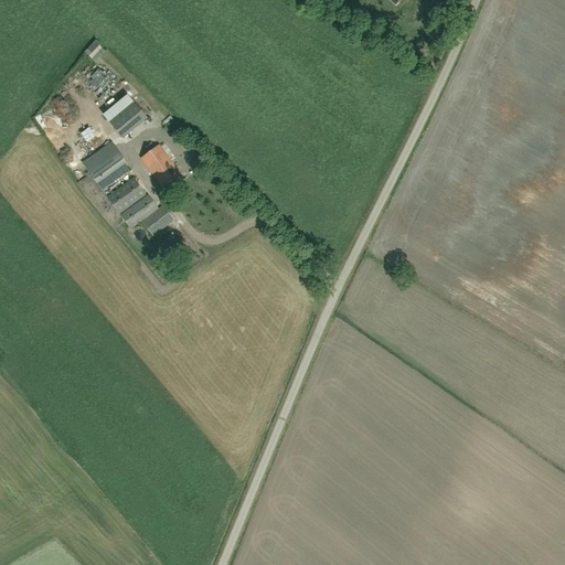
[(110,123),(124,138),(148,118),(135,102),(110,123)]
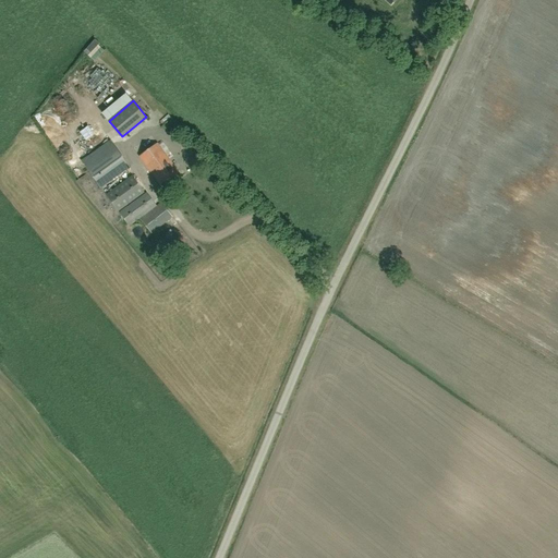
[(101,189),(130,169),(110,141),(82,161),(101,189)]
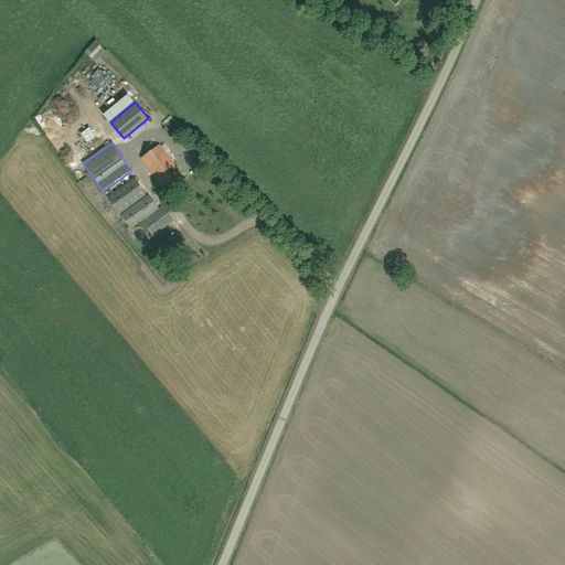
[(164,192),(183,179),(159,146),(141,159),(164,192)]
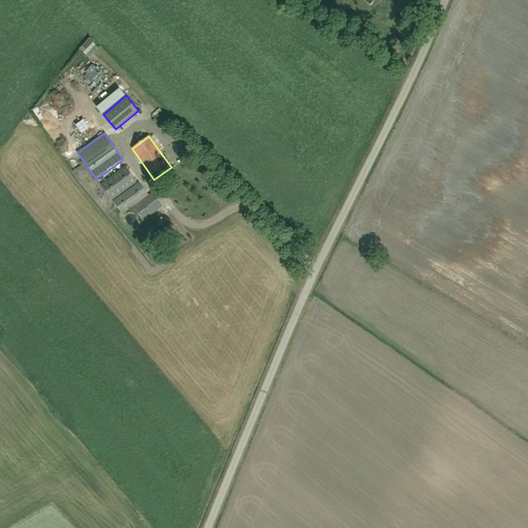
[(111,200),(136,183),(125,167),(100,185),(111,200)]
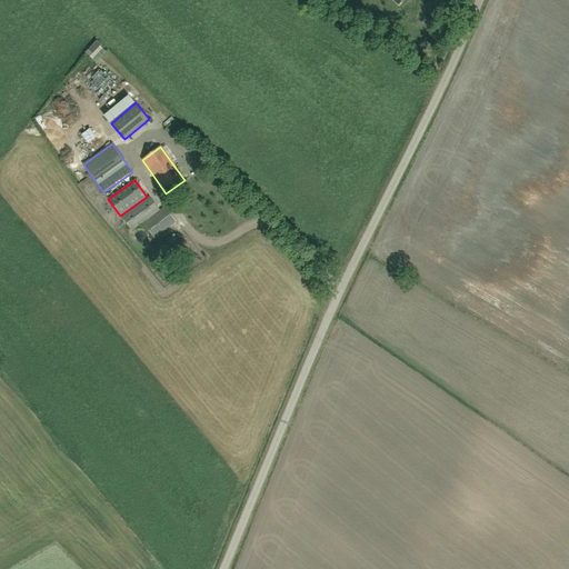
[(131,231),(159,211),(149,197),(121,218),(131,231)]
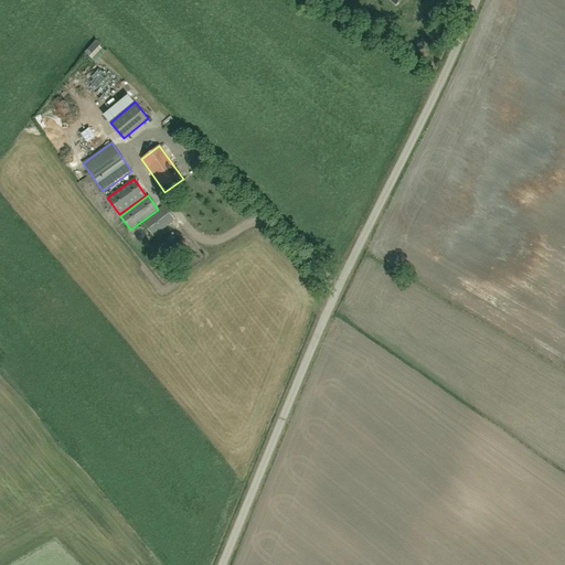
[(153,237),(174,221),(162,206),(158,210),(142,223),(153,237)]
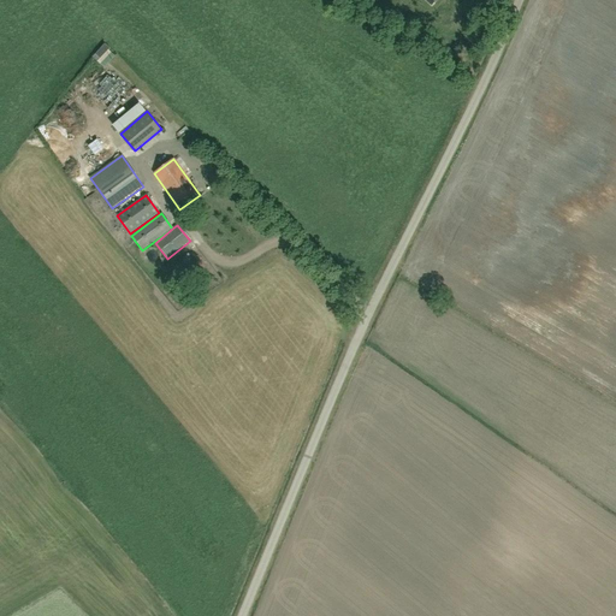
All buildings are outlined.
